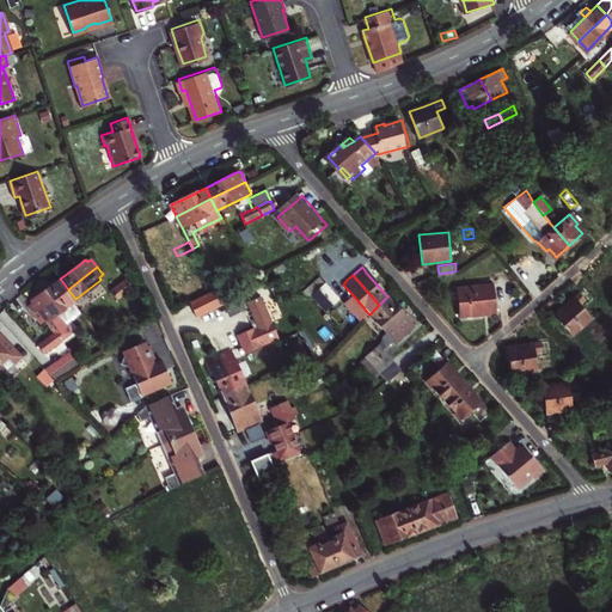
[(114,288),(120,297),(122,294),(133,286),(127,277),(114,288)]
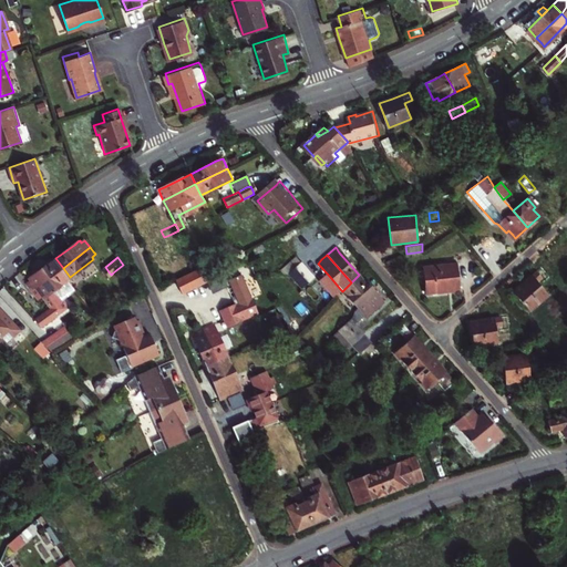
[(294,281),(307,270),(296,257),(284,269),(289,276),(294,281)]
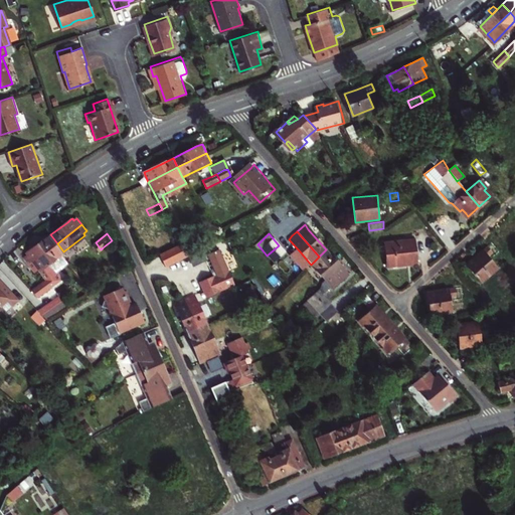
[(26,255),(31,263),(57,243),(50,234),(32,248),(27,251),(29,253),(26,255)]
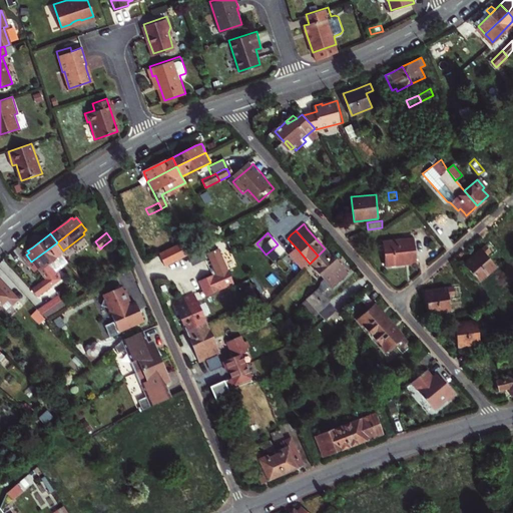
[(410,265),(408,239),(385,242),(387,268),(398,267),(410,265)]
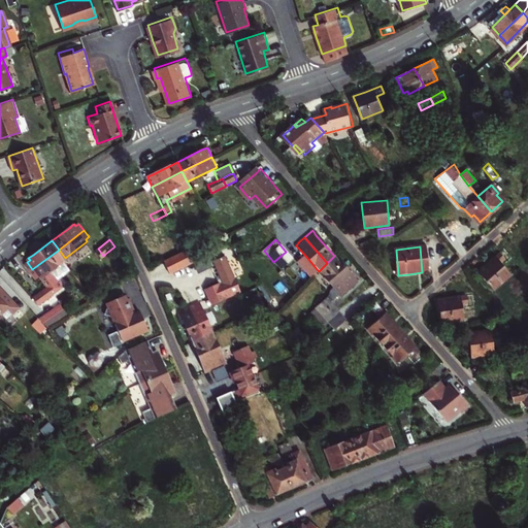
[(42,290),(48,297),(48,296),(53,294),(58,290),(66,284),(61,276),(59,277),(52,268),(65,258),(59,250),(32,269),(37,276),(40,273),(42,275),(50,285),(47,286),(42,290)]
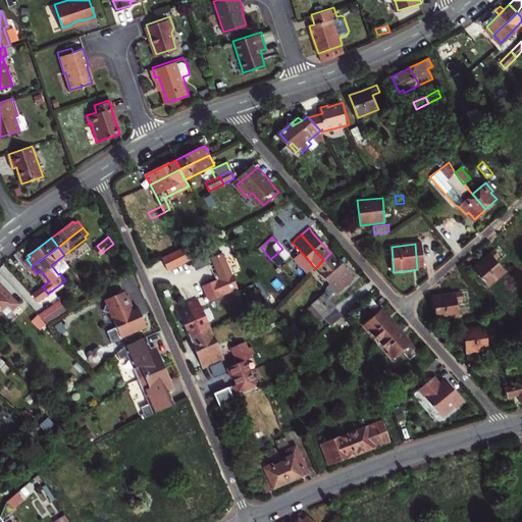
[(283,250),(282,249),(270,259),(276,266),(288,255),(283,250)]
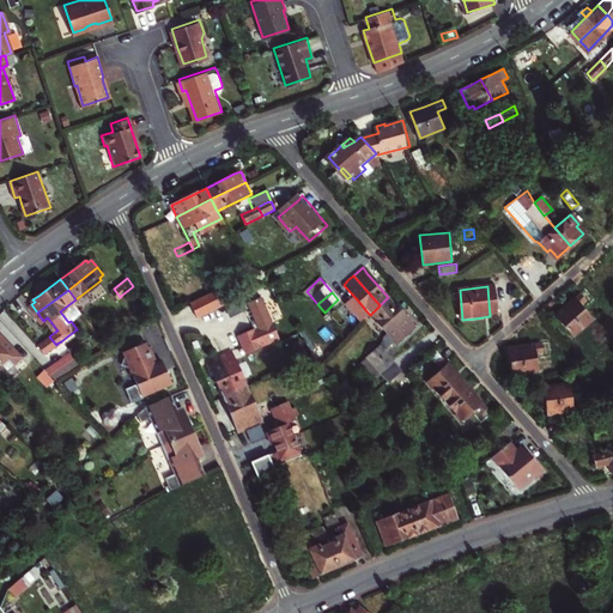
[(581,293),(556,316),(574,338),(594,320),(582,305),(587,301),(581,293)]
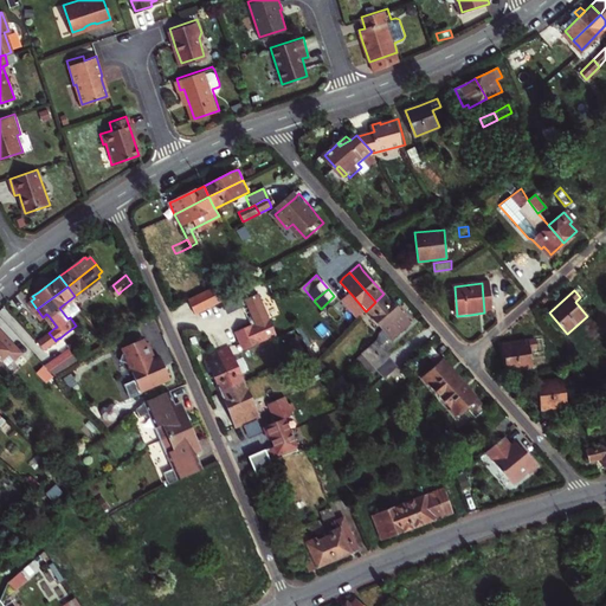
[(192,298),(181,303),(184,310),(187,317),(195,314),(214,304),(207,291),(192,298)]
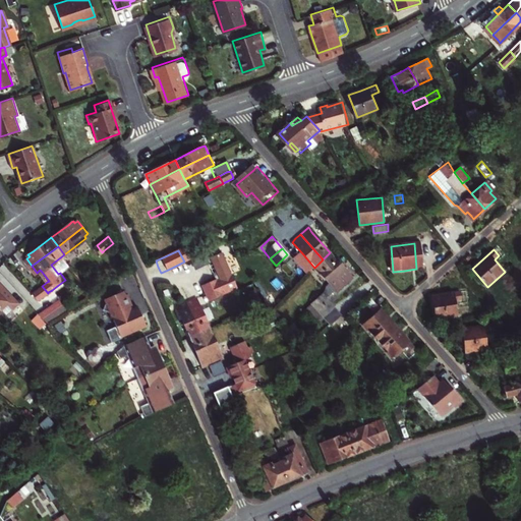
[(323,259),(344,285),(352,278),(330,252),(323,259)]
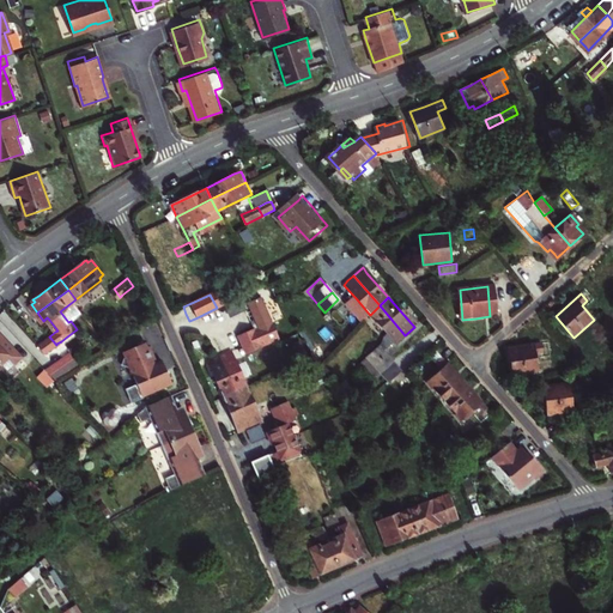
[(357,299),(349,307),(362,321),(369,314),(357,299)]
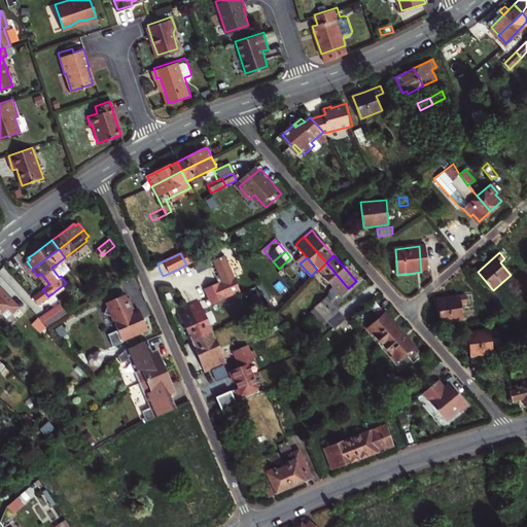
[(342,294),(348,288),(326,262),(318,271),(340,296),(342,294)]
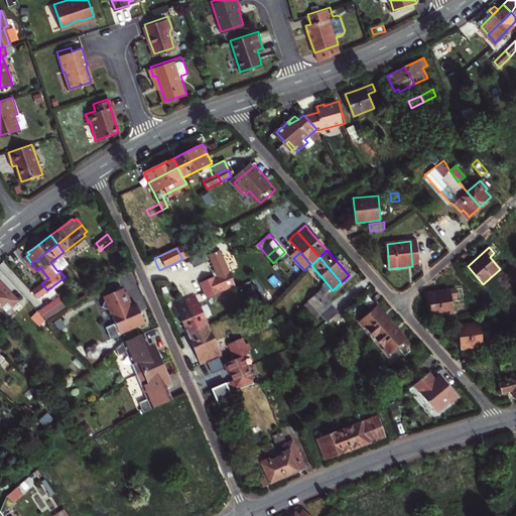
[(215,275),(201,282),(204,289),(208,297),(222,291),(221,290),(235,283),(229,270),(215,276),(215,275)]
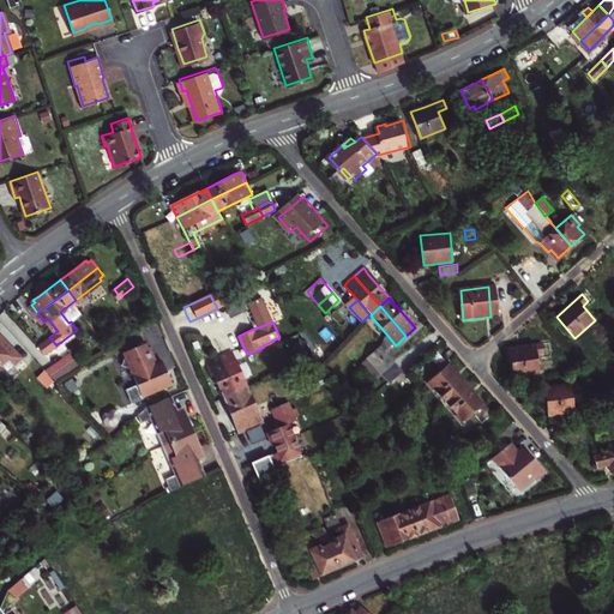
[(22,357),(0,333),(0,372),(2,374),(22,357)]
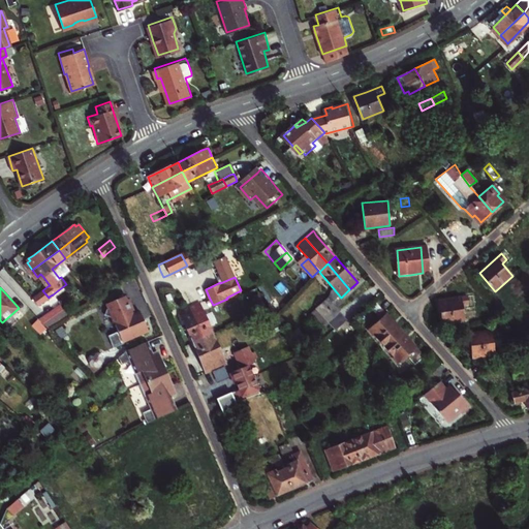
[(49,298),(42,290),(41,291),(34,296),(40,304),(49,298)]
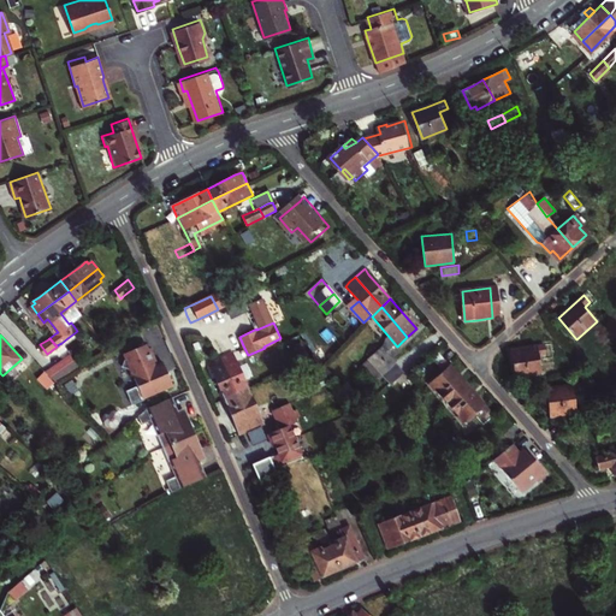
[(147,348),(144,343),(124,353),(125,357),(122,366),(130,368),(137,385),(126,390),(134,404),(144,400),(143,397),(173,384),(163,361),(155,365),(153,362),(155,361),(153,354),(149,348),(147,348)]
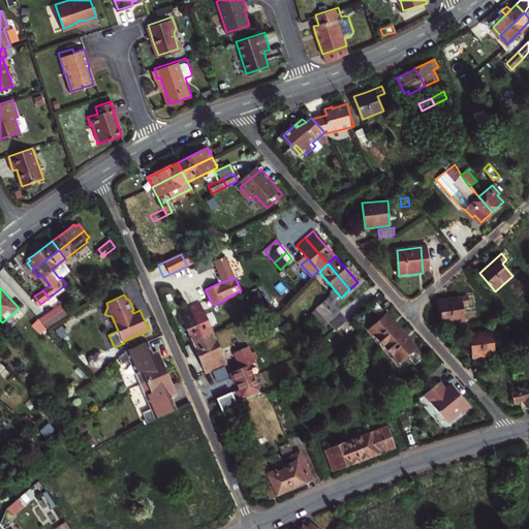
[(469,304),(468,297),(440,302),(441,315),(443,324),(466,321),(464,305),(469,304)]
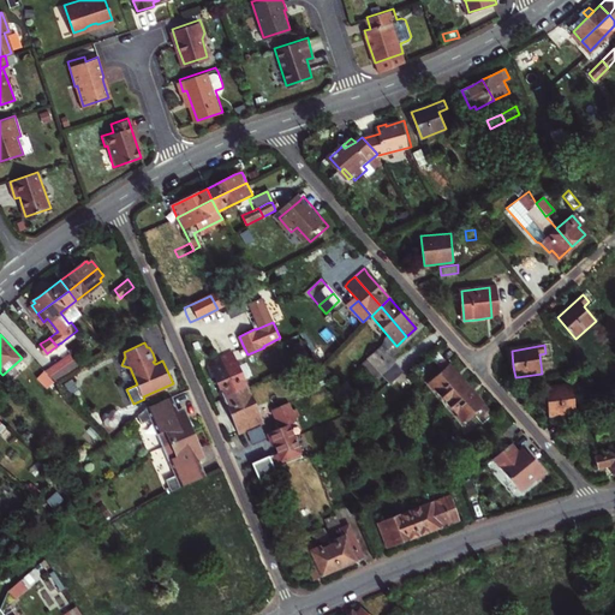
[(388,356),(387,354),(381,347),(368,359),(374,368),(388,356)]
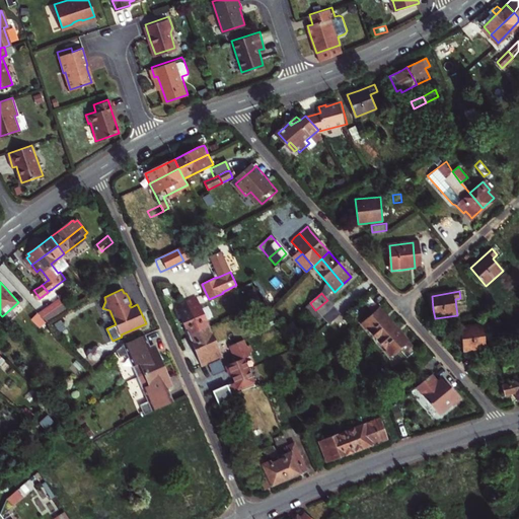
[(186,301),(199,330),(209,326),(206,319),(202,309),(197,296),(193,298),(186,301)]
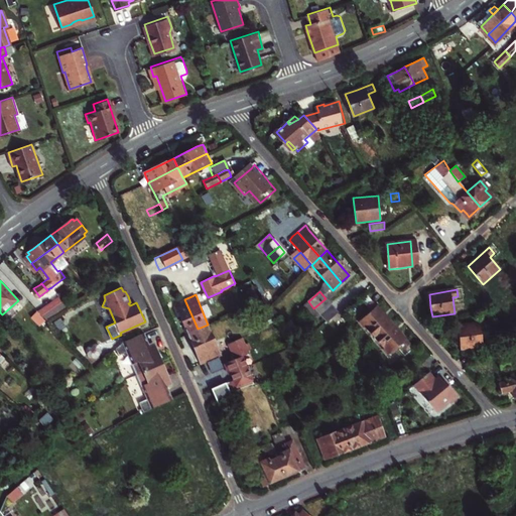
[(54,302),(40,312),(47,319),(59,311),(66,308),(68,306),(67,304),(62,297),(54,302)]
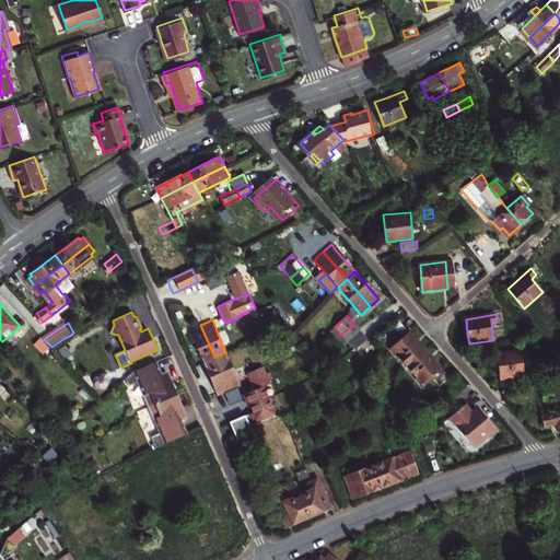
[(399,334),(405,328),(400,323),(395,328),(399,334)]
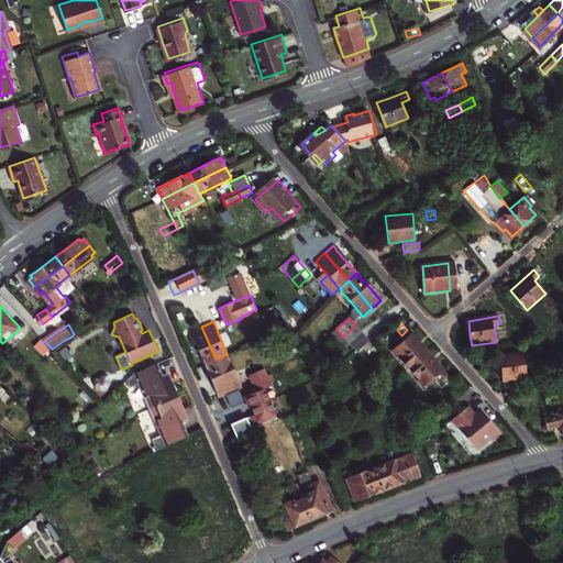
[(349,343),(355,338),(361,332),(355,326),(342,337),(349,343)]
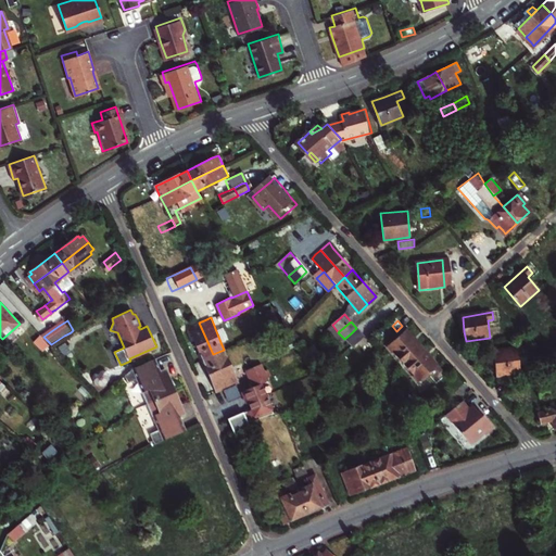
[(191,331),(203,359),(213,354),(199,323),(189,327),(191,331)]
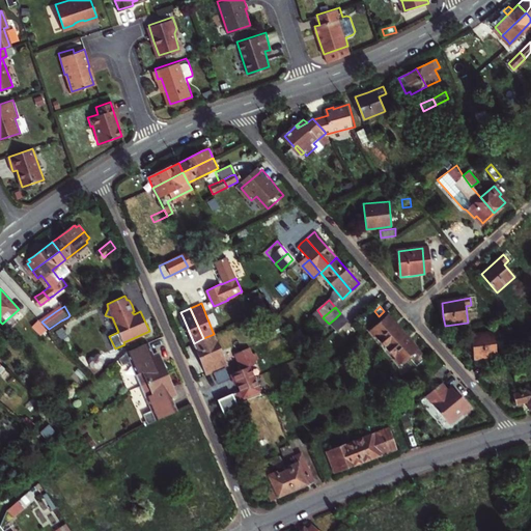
[(370,332),(385,350),(402,333),(395,325),(384,311),(379,316),(383,322),(370,332)]
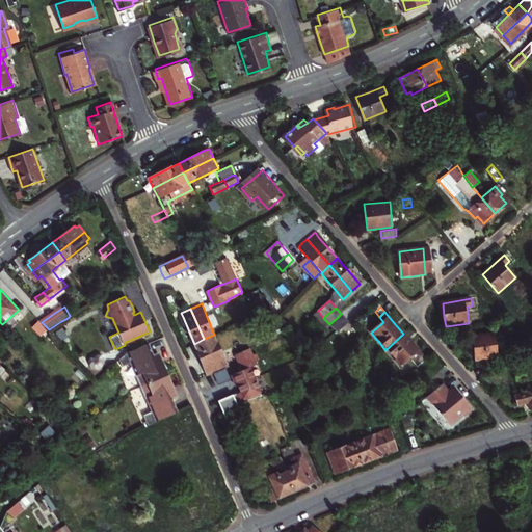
[(214,314),(207,317),(211,327),(218,324),(214,314)]
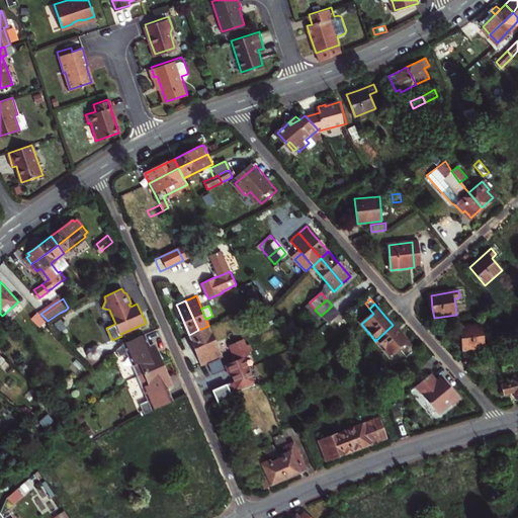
[(326,321),(331,326),(342,317),(332,306),(327,311),(332,316),(326,321)]
